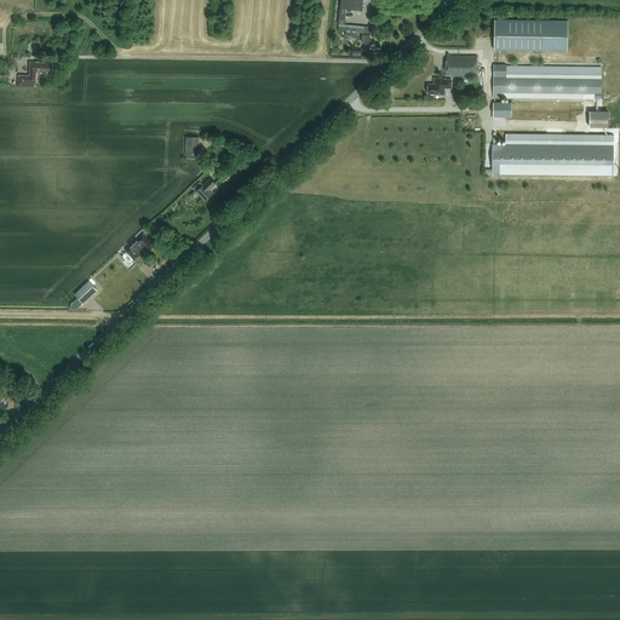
[(340,0),(340,9),(362,11),(362,0),(340,0)]
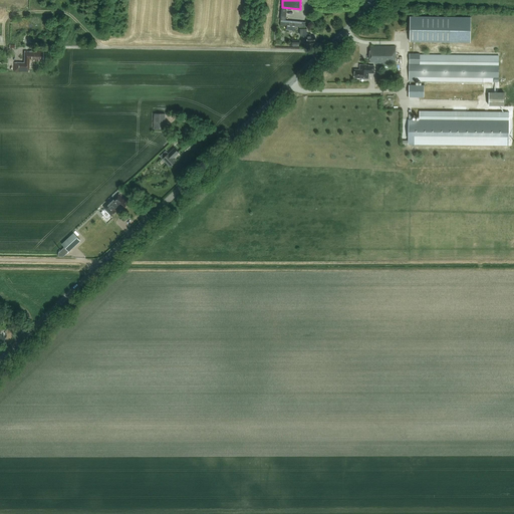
[(280,25),(304,27),(305,22),(286,20),(287,10),(282,10),(280,25)]
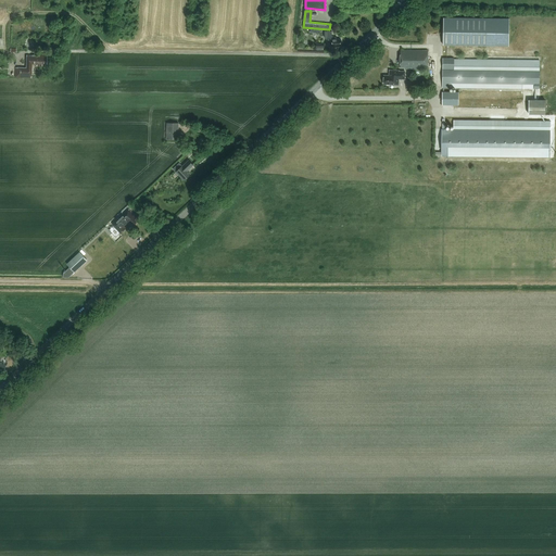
[(508,43),(509,19),(444,17),(443,43),(443,46),(508,47),(508,43)]
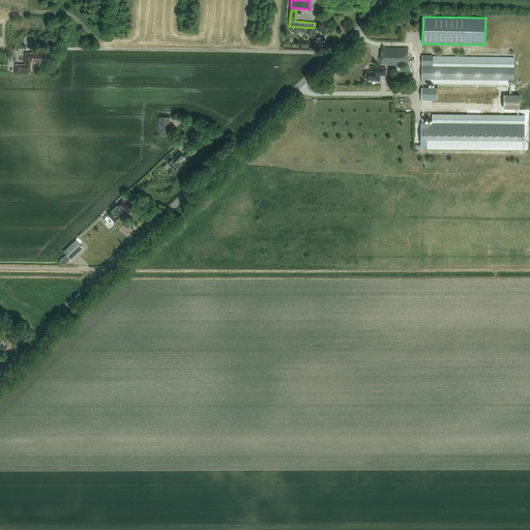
[(317,29),(310,29),(310,34),(310,35),(311,36),(312,37),(313,37),(313,38),(317,38),(317,41),(317,43),(319,43),(325,43),(325,41),(325,37),(321,37),(321,34),(319,34),(317,34),(317,29)]
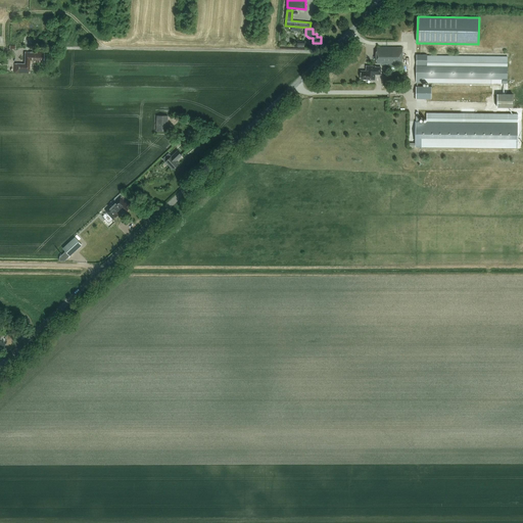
[(381,65),(402,65),(402,47),(377,47),(377,63),(381,63),(381,65)]
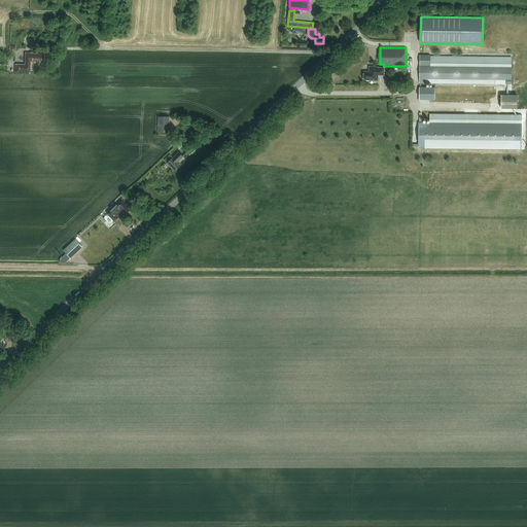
[(40,62),(43,62),(44,53),(25,51),(25,64),(14,64),(14,73),(30,74),(30,62),(35,62),(35,63),(40,63),(40,62)]
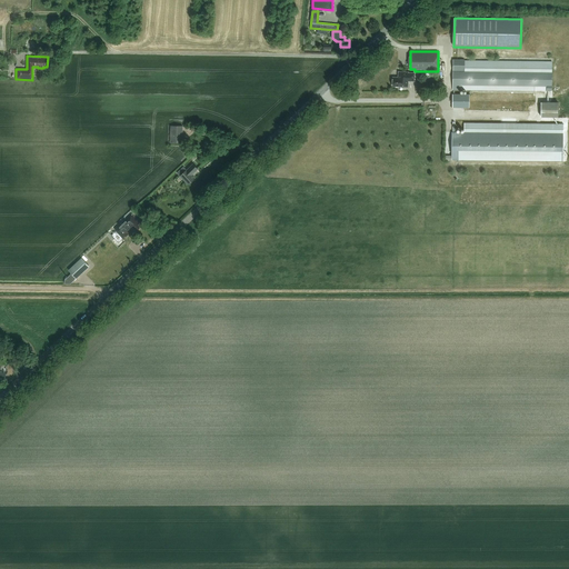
[(453,67),(453,90),(459,90),(473,90),(547,91),(552,91),(552,60),(453,60),(453,67)]
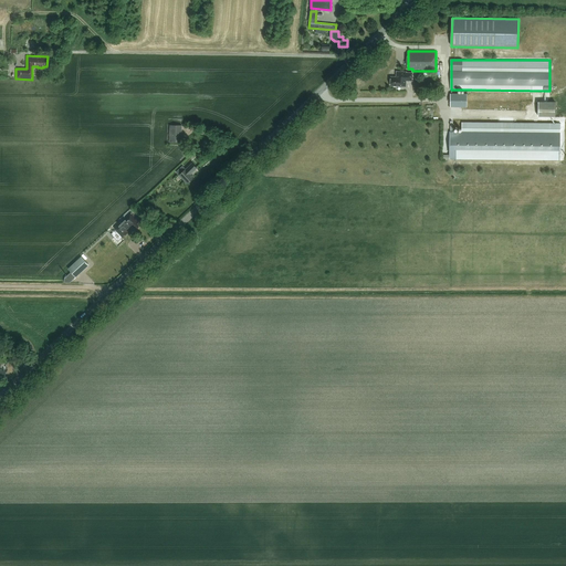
[(397,77),(391,76),(391,79),(390,79),(390,81),(390,82),(390,85),(392,86),(394,86),(396,86),(397,86),(406,86),(406,80),(408,80),(408,81),(412,81),(412,73),(406,73),(406,72),(397,72),(397,77)]
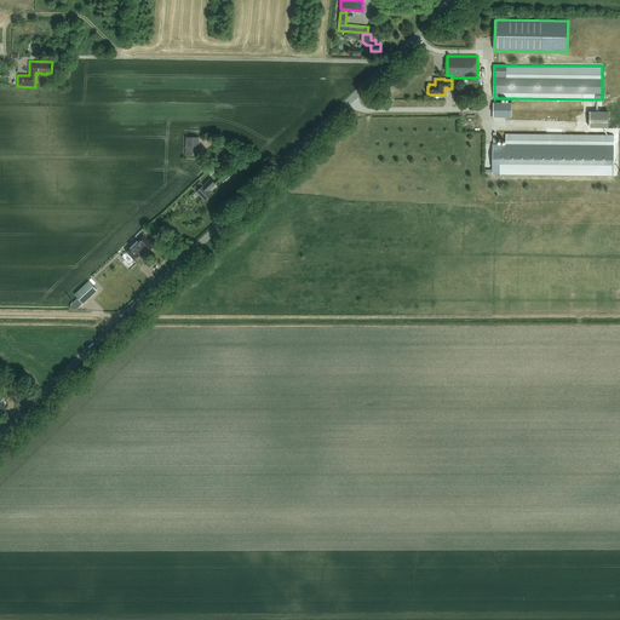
[(493,103),(493,118),(511,118),(511,103),(493,103)]
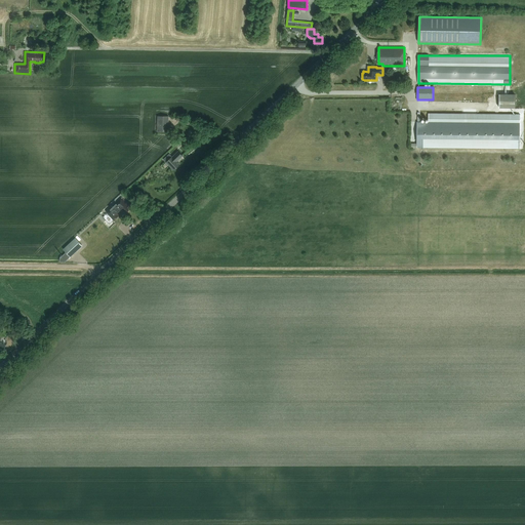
[(515,94),(499,94),(499,108),(515,108),(515,94)]
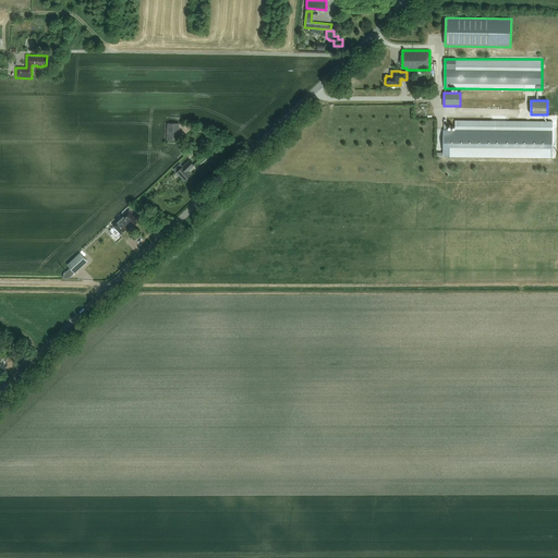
[(444,130),(444,155),(553,156),(553,131),(447,130),(447,120),(445,120),(445,130),(444,130)]
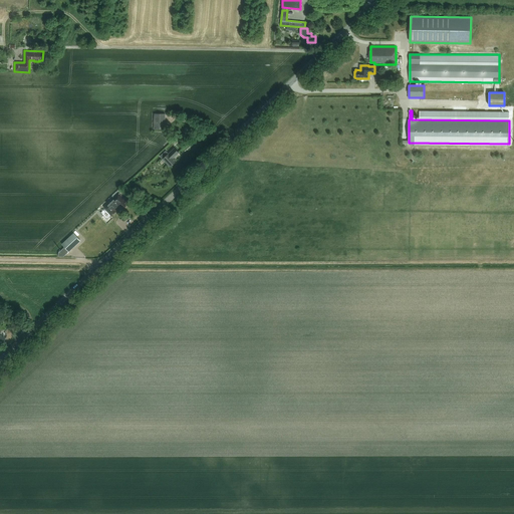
[(166,130),(166,113),(155,113),(154,129),(166,130)]
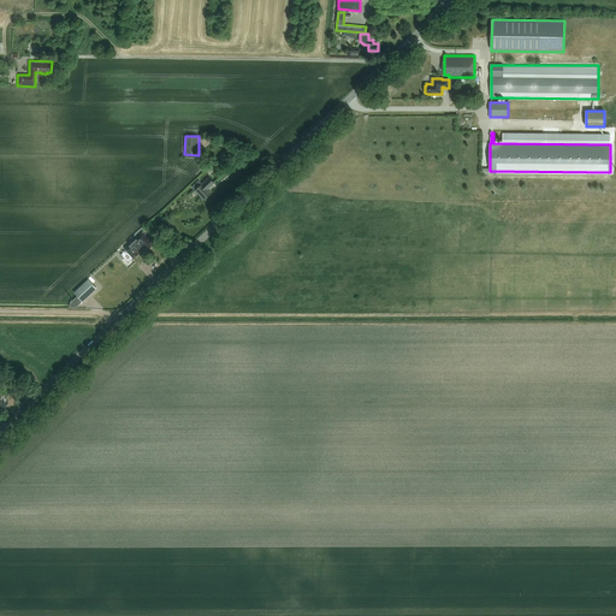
[(207,189),(214,182),(208,177),(202,184),(199,181),(191,188),(205,200),(211,193),(207,189)]
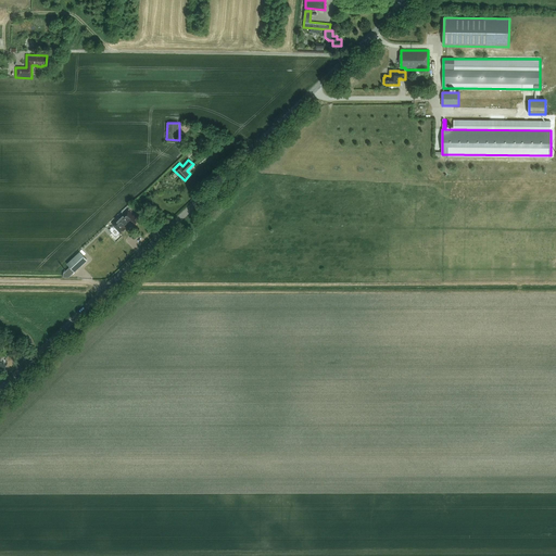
[(137,219),(138,219),(129,210),(109,230),(116,238),(126,228),(125,227),(130,222),(133,224),(134,224),(135,225),(138,220),(137,219)]
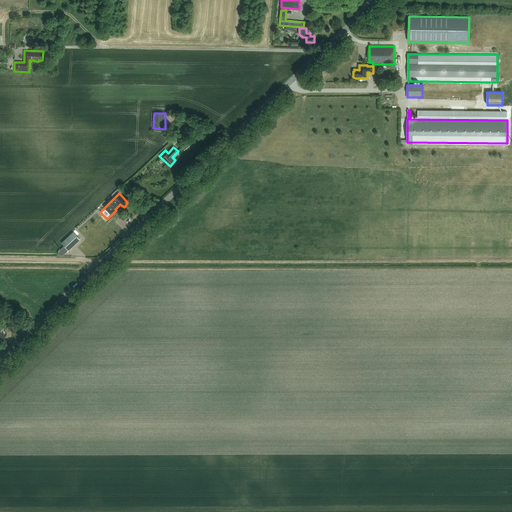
[(69,251),(81,240),(74,233),(62,244),(69,251)]
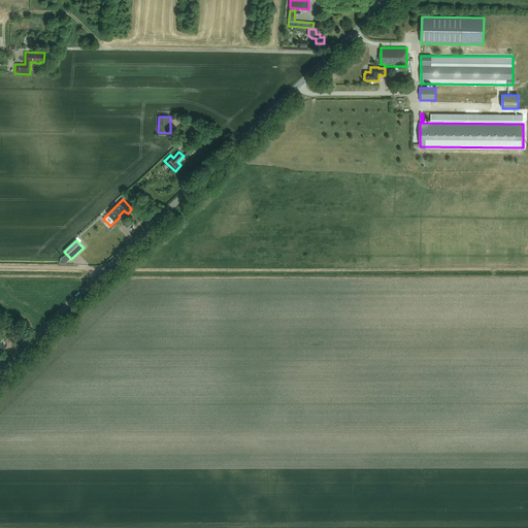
All buildings are outlined.
